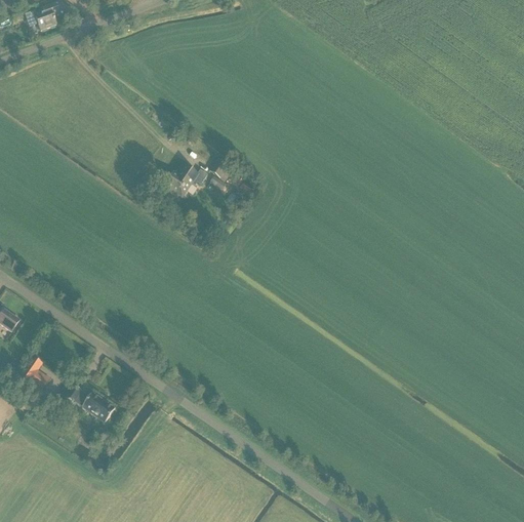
[(74,10),(59,1),(44,6),(45,10),(37,13),(36,10),(28,12),(33,24),(38,22),(41,31),(57,25),(53,12),(59,10),(70,17),(74,10)]
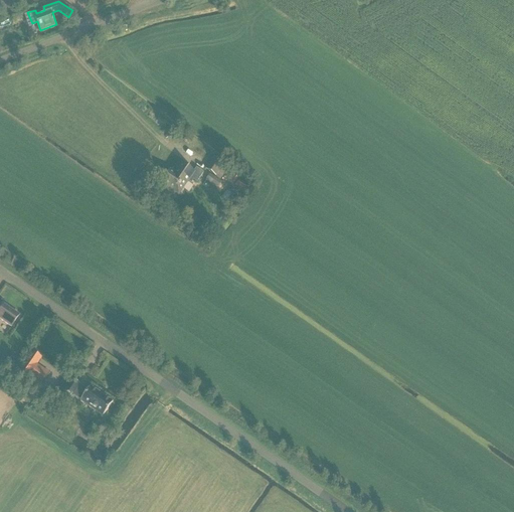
[(224,162),(213,155),(205,166),(216,174),(224,162)]
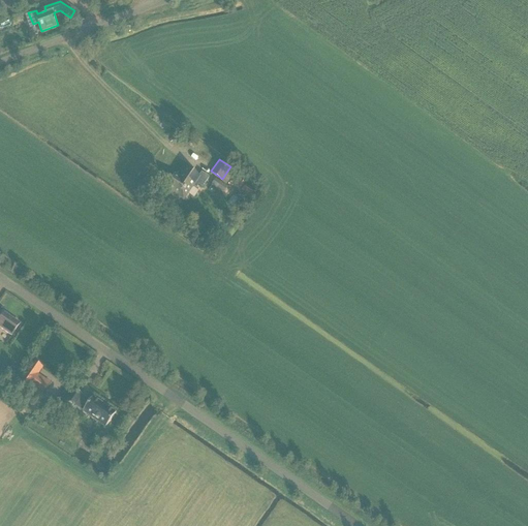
[(199,174),(186,164),(180,174),(175,172),(165,186),(173,191),(172,193),(179,198),(181,196),(184,198),(196,181),(203,185),(209,176),(202,171),(199,174)]
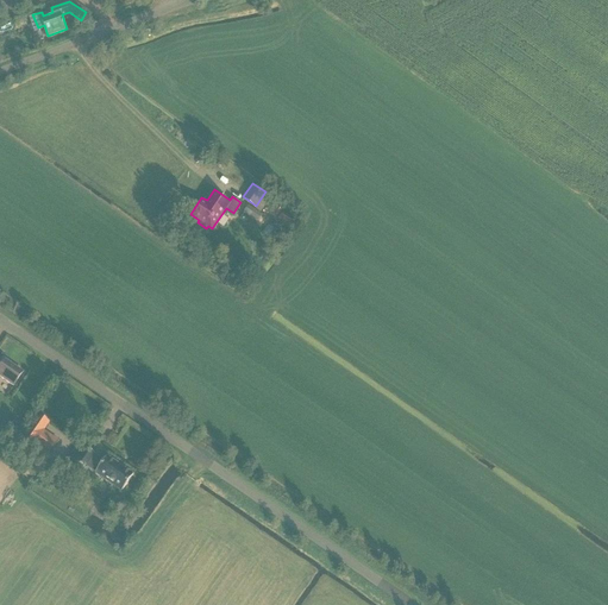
[(263,213),(249,203),(240,215),(249,221),(251,215),(258,220),(263,213)]
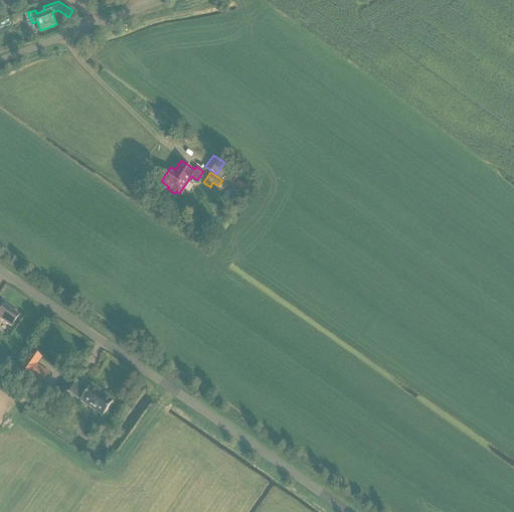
[(5,303),(0,310),(0,316),(12,325),(20,313),(5,303)]
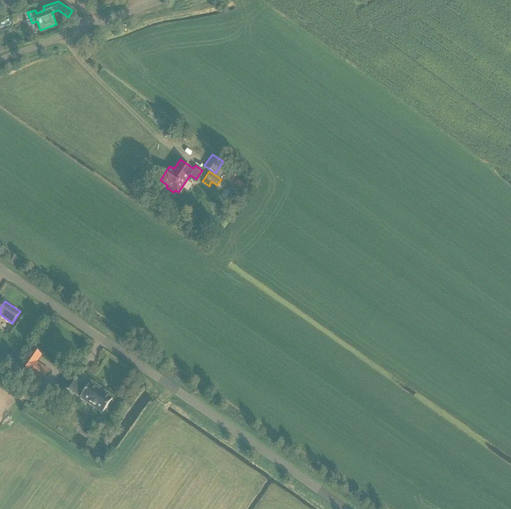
[(42,354),(33,347),(14,374),(23,380),(28,373),(40,382),(49,369),(37,360),(42,354)]
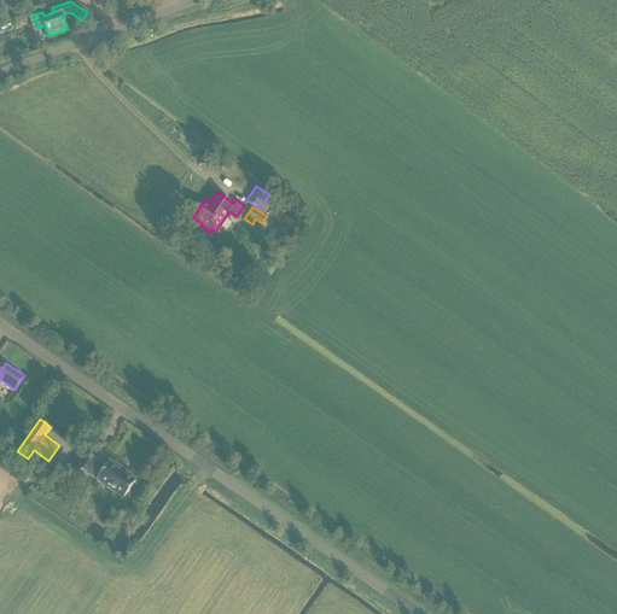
[(97,458),(87,452),(77,467),(87,473),(89,471),(98,477),(97,478),(124,497),(135,479),(109,461),(104,468),(95,462),(97,458)]
